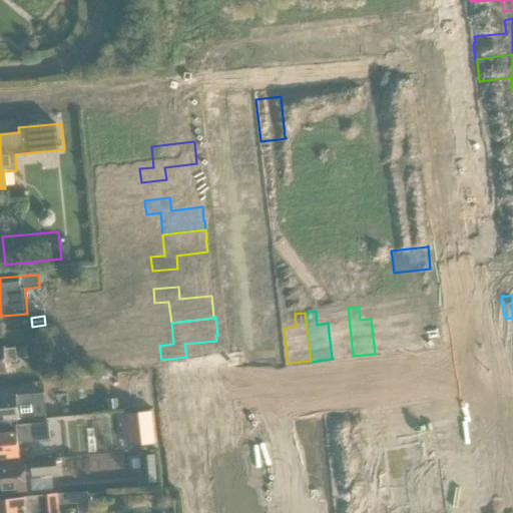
[(17,358),(29,356),(28,347),(16,348),(17,358)]
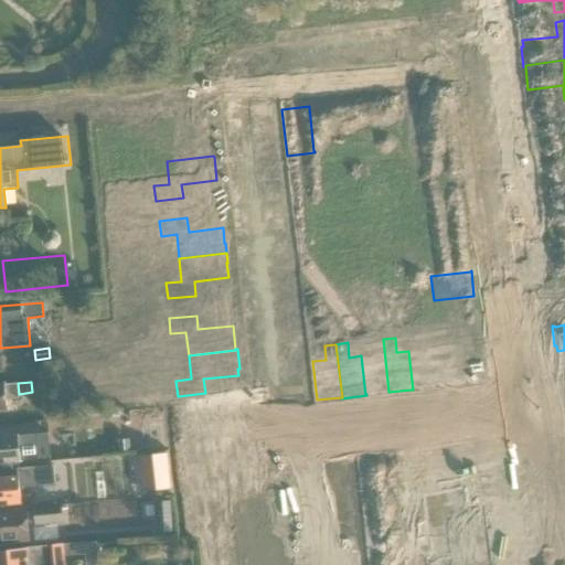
[(7,400),(20,398),(19,394),(18,383),(6,384),(6,383),(0,383),(0,409),(8,409),(7,400)]
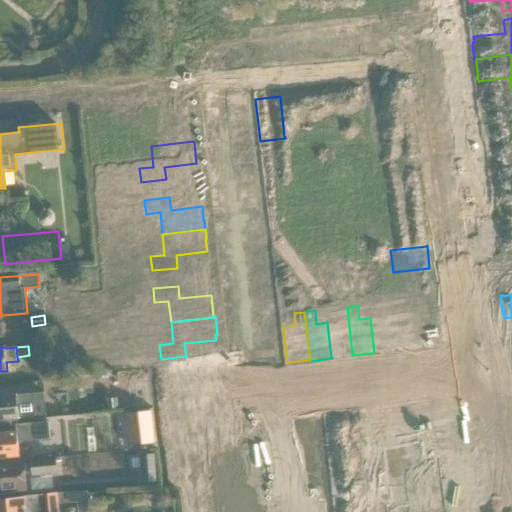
[(125,378),(128,408),(151,406),(148,376),(125,378)]
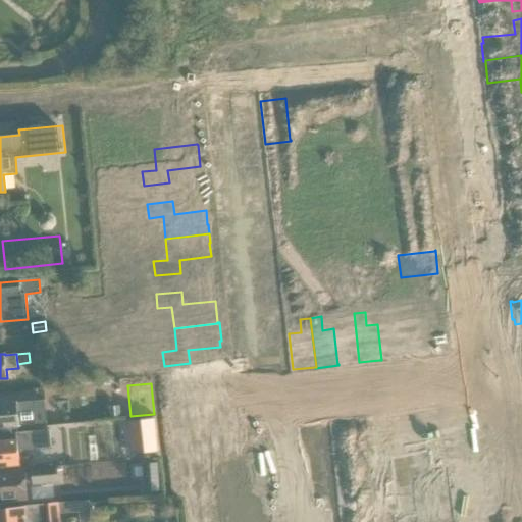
[(0,427),(18,426),(47,424),(45,401),(16,404),(16,403),(0,404),(0,427)]
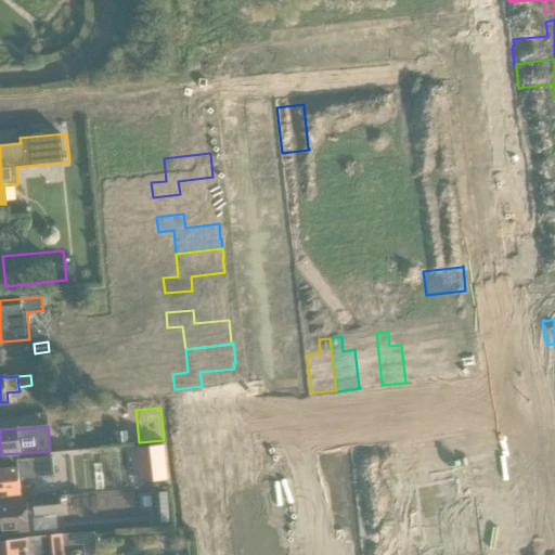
[(494,436),(469,439),(470,439),(475,477),(486,476),(488,490),(500,489),(493,437),(494,436)]
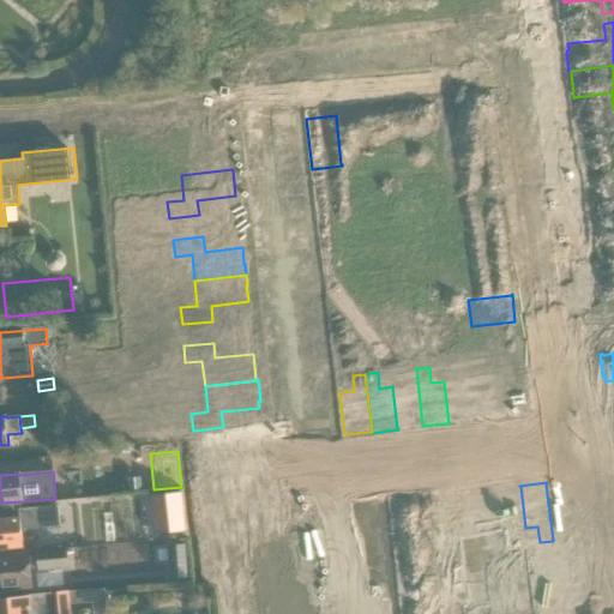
[(519,486),(495,488),(501,547),(515,545),(512,529),(525,528),(521,486),(519,486)]
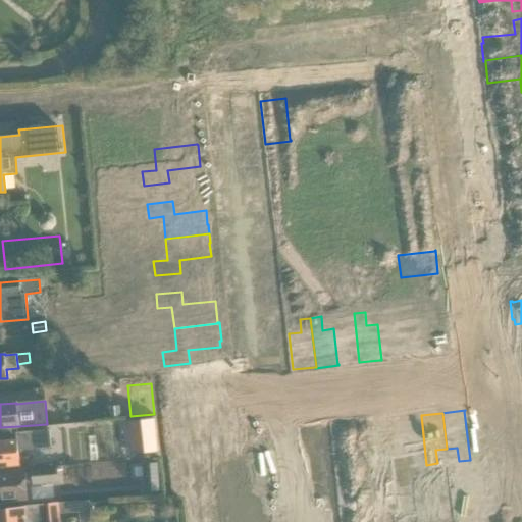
[(400,418),(399,418),(403,454),(414,453),(415,466),(426,465),(421,415),(400,418)]
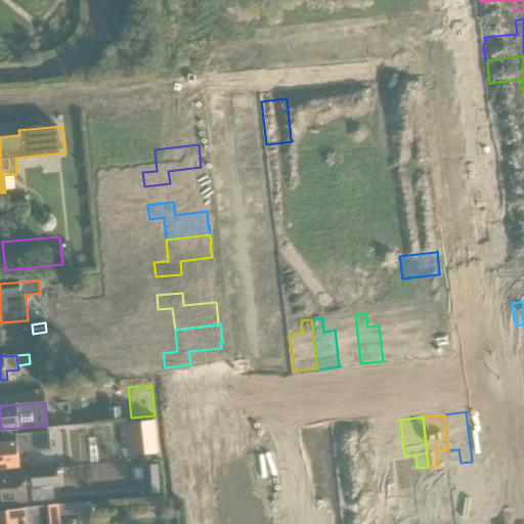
[(401,419),(378,422),(379,422),(383,457),(382,457),(383,471),(395,470),(394,456),(404,455),(400,420),(401,420),(401,419)]
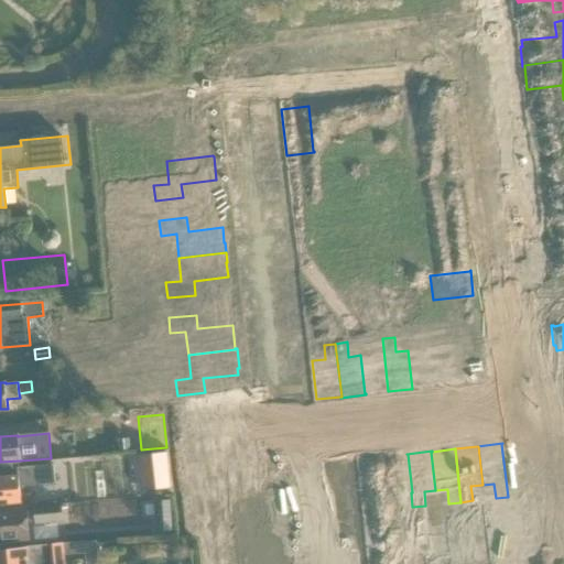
[(407,454),(384,456),(390,510),(402,508),(400,494),(411,492),(412,492),(408,454),(407,454)]
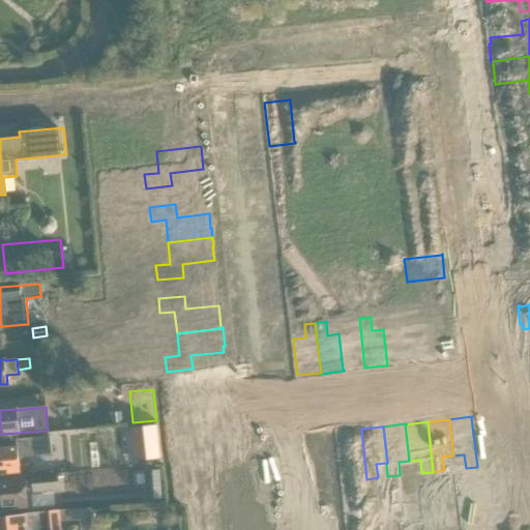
[(361,429),(339,432),(342,468),(354,467),(356,480),(366,479),(361,429)]
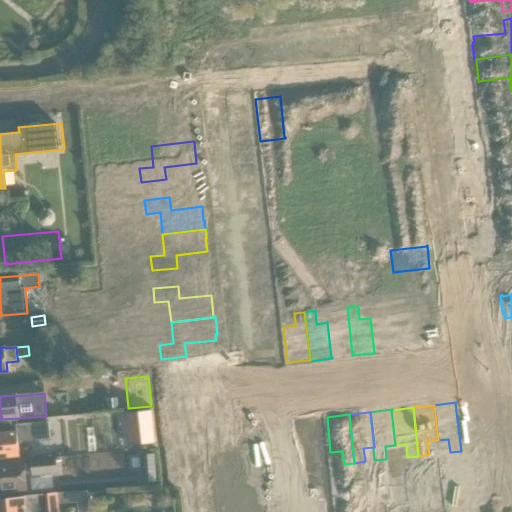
[(0,457),(20,456),(18,442),(50,438),(49,421),(19,424),(18,418),(0,419),(0,457)]
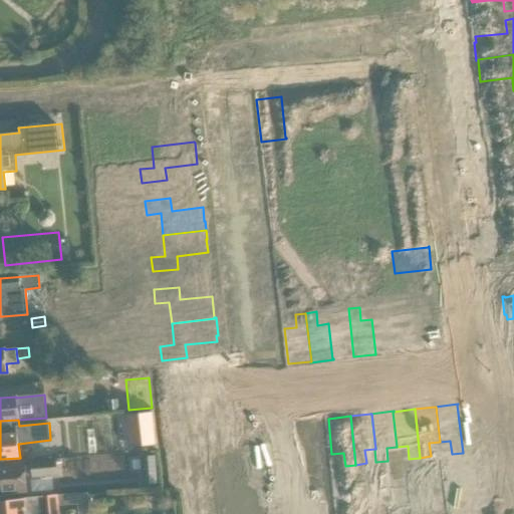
[(129,430),(131,448),(156,445),(154,428),(129,430)]
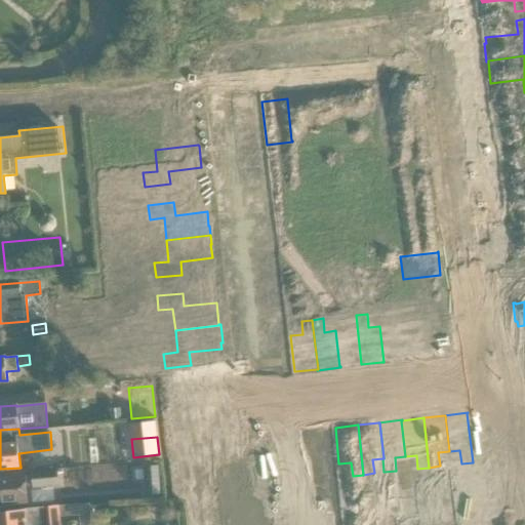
[(234,443),(208,445),(210,459),(225,458),(227,480),(272,475),(271,466),(270,466),(268,452),(236,455),(234,443)]
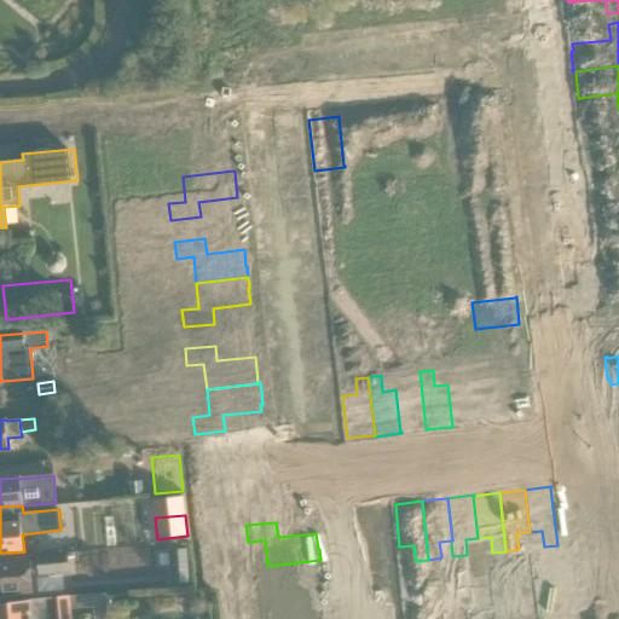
[(0,562),(0,591),(32,590),(30,574),(40,574),(70,572),(68,553),(38,555),(38,560),(0,562)]
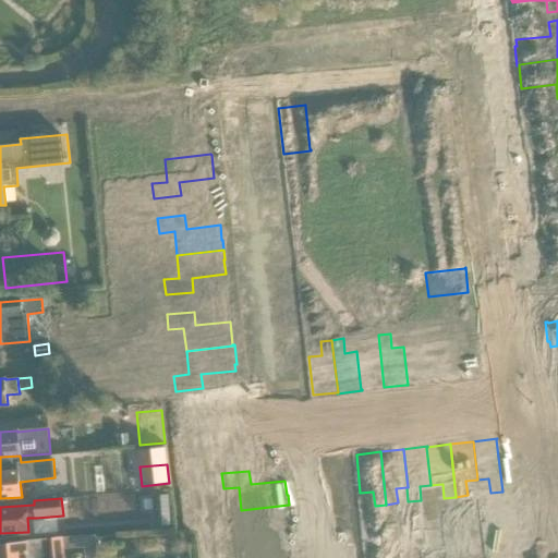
[(244,533),(229,535),(230,550),(257,547),(256,533),(290,530),(289,516),(290,514),(289,505),(241,510),(244,533)]
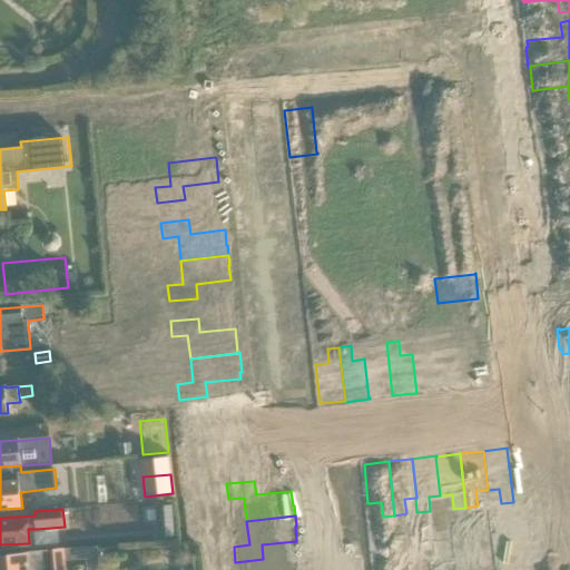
[(541,532),(500,537),(503,561),(543,557),(541,532)]
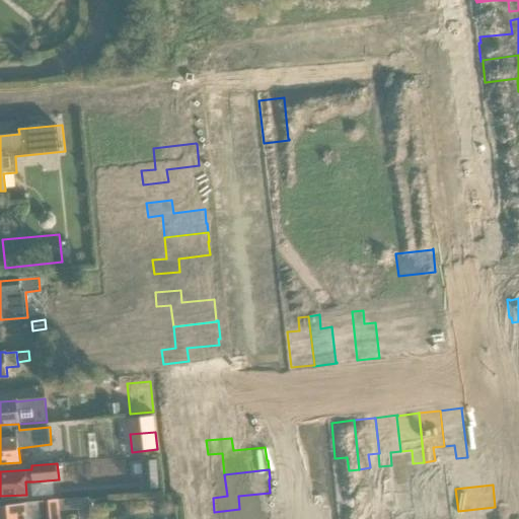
[(380,518),(378,497),(341,501),(343,518),(380,518)]
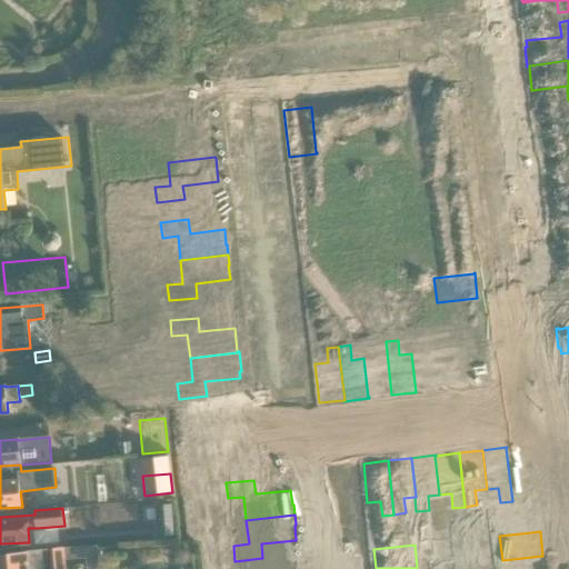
[(0,556),(0,568),(65,568),(65,557),(63,549),(63,547),(42,549),(25,551),(25,553),(0,556)]
